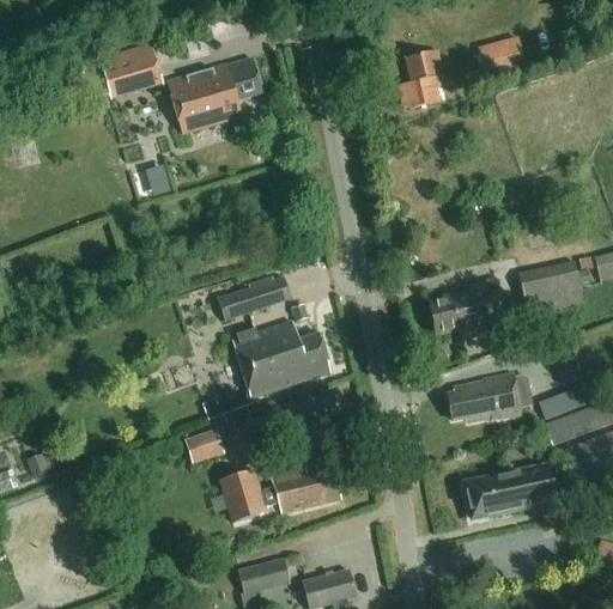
[(466,85),(525,68),(515,36),(478,46),(484,68),(463,74),(466,85)]
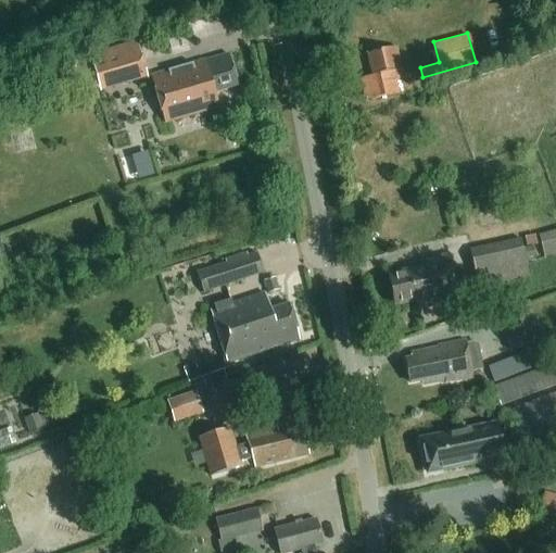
[(95,55),(104,91),(148,79),(139,41),(95,55)]
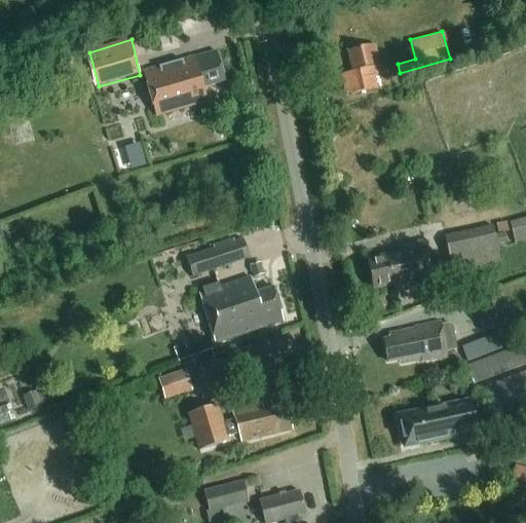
[(376,70),(381,68),(376,43),(347,49),(352,69),(341,72),(346,92),(377,85),(375,75),(377,74),(376,70)]
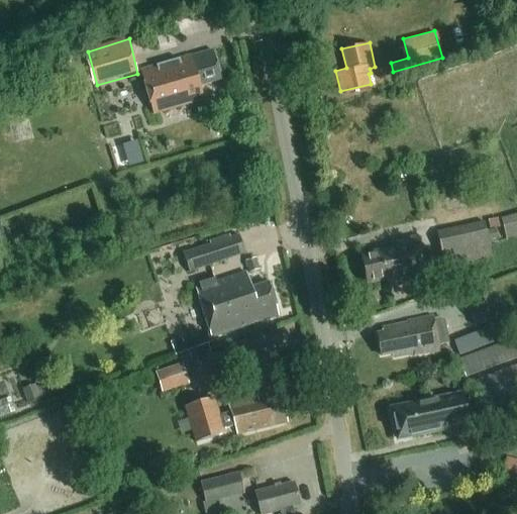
[(222,78),(214,48),(192,55),(192,54),(141,67),(153,112),(204,98),(200,84),(222,78)]
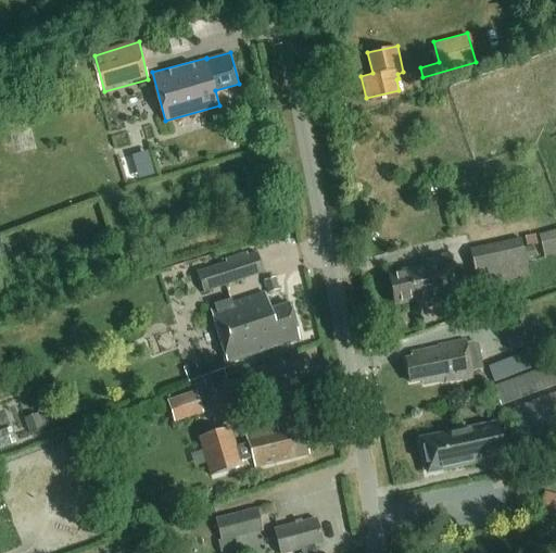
[(555,226),(541,228),(544,251),(555,249),(555,226)]
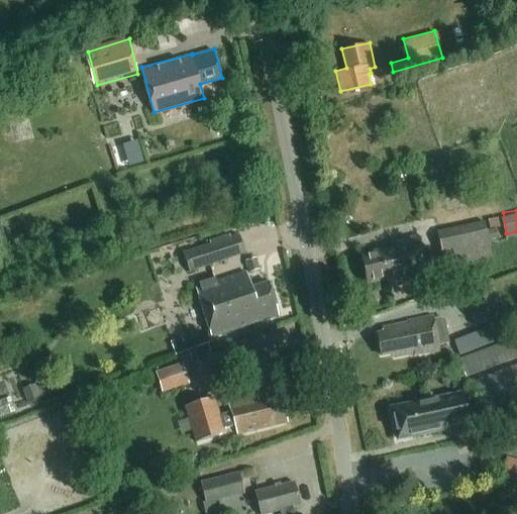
[(484,220),(437,230),(444,266),(492,255),(488,239),(486,230),(484,220)]
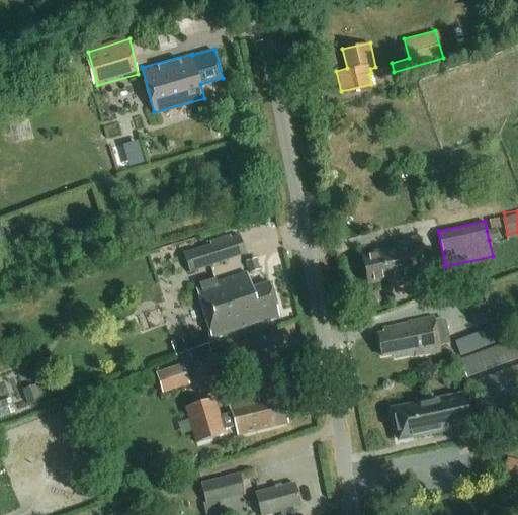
[(496,229),(487,231),(489,240),(498,238),(496,229)]
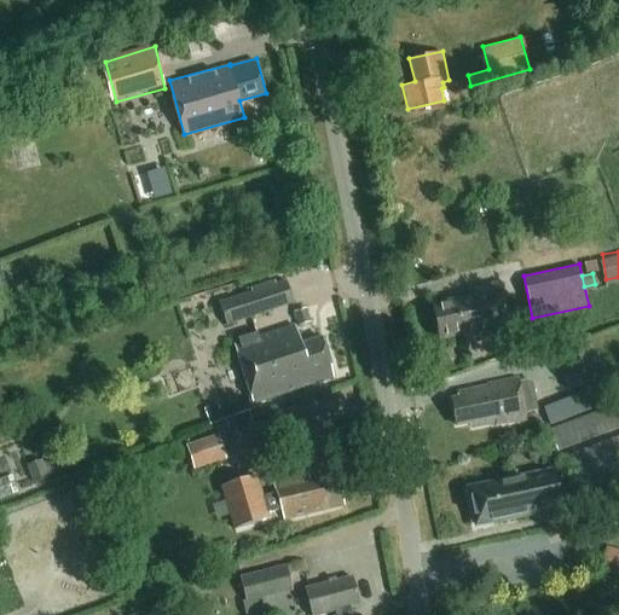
[(253,289),(243,293),(243,294),(250,314),(294,300),(287,278),(276,282),(275,278),(252,285),(253,289)]
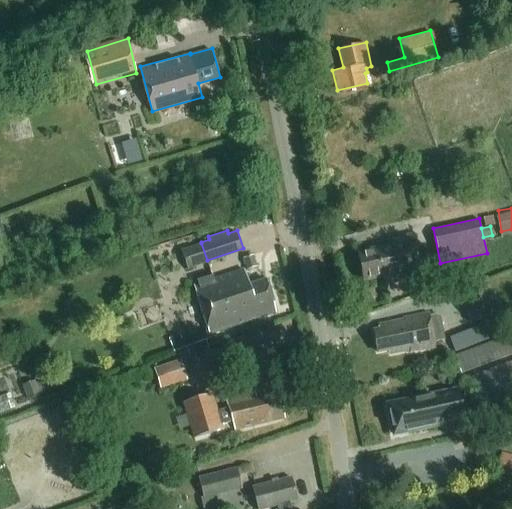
[(395,280),(421,274),(413,232),(387,237),(388,244),(357,250),(363,279),(382,275),(383,280),(394,278),(395,280)]
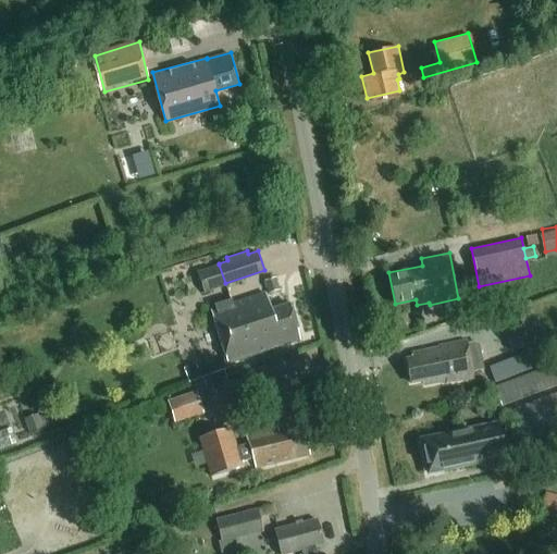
[(264,279),(268,292),(280,288),(275,275),(264,279)]
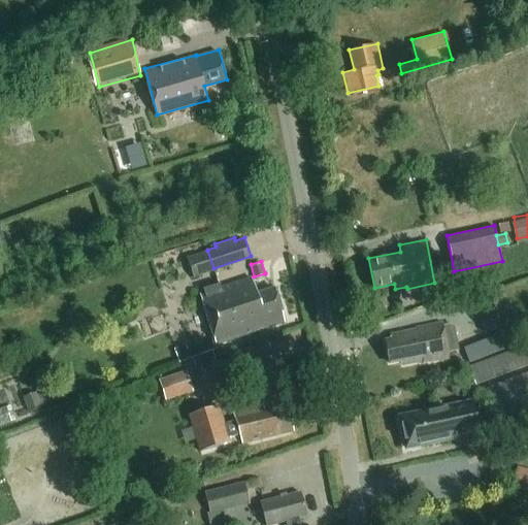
[(217,342),(285,322),(273,287),(257,292),(252,275),(201,292),(217,342)]
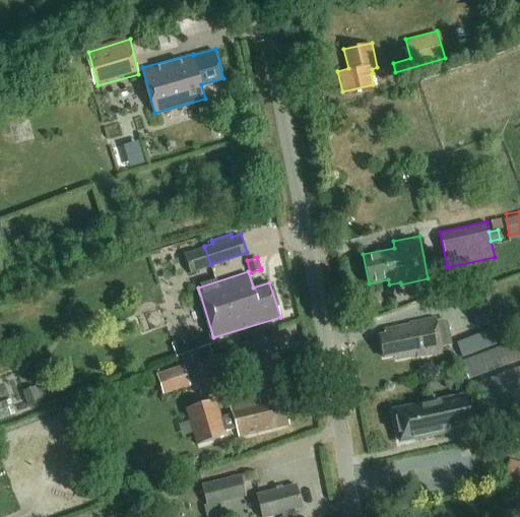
[(477,326),(507,315),(495,279),(465,289),(477,326)]
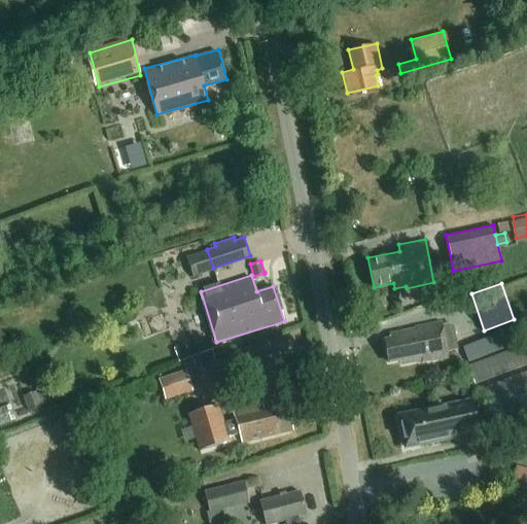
[(447,354),(446,349),(458,346),(453,323),(442,325),(441,321),(416,326),(417,328),(391,334),(392,339),(385,340),(389,359),(401,356),(402,361),(418,358),(419,360),(447,354)]
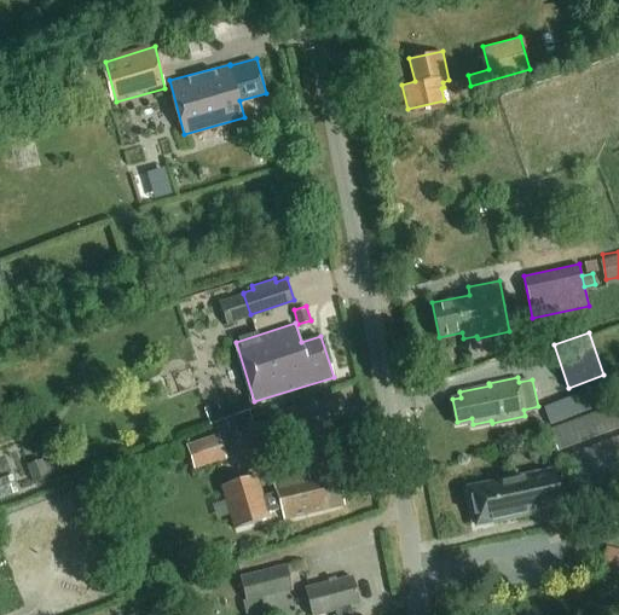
[(570,396),(545,406),(553,422),(576,412),(570,396)]
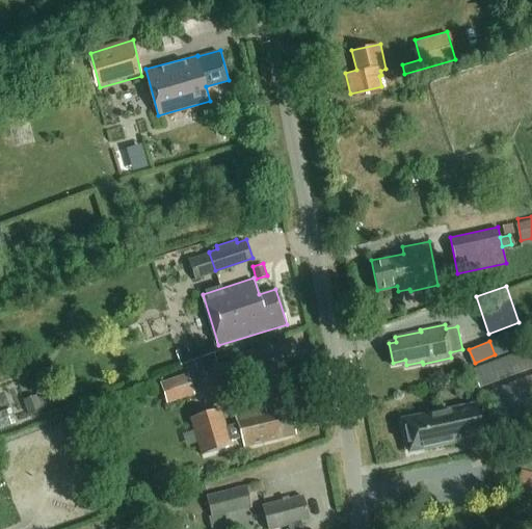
[(184,369),(217,359),(211,342),(189,349),(187,344),(177,347),(184,369)]
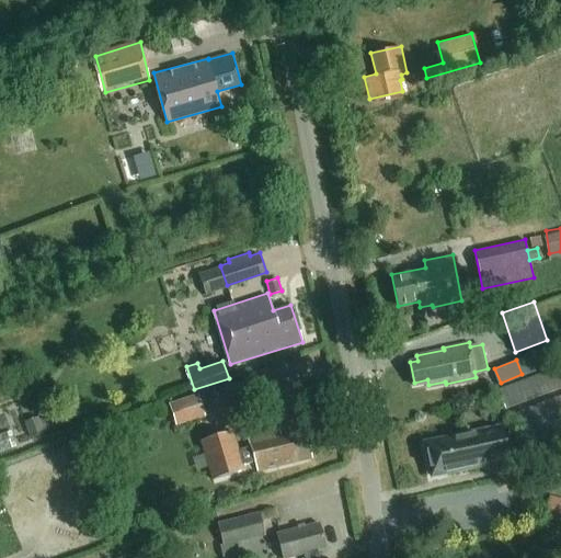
[(267,364),(254,371),(264,393),(278,386),(267,364)]
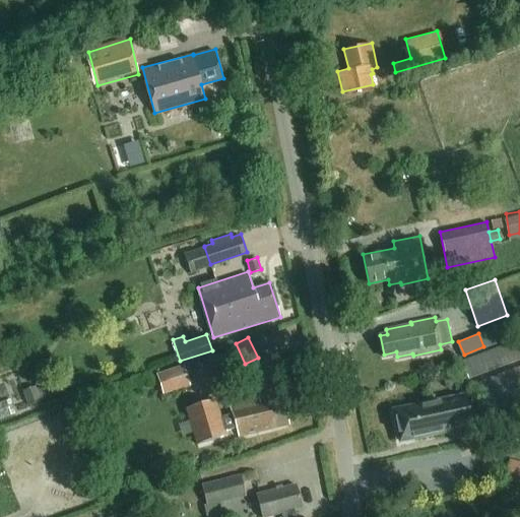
[(468,377),(519,358),(519,347),(517,339),(462,360),(468,377)]
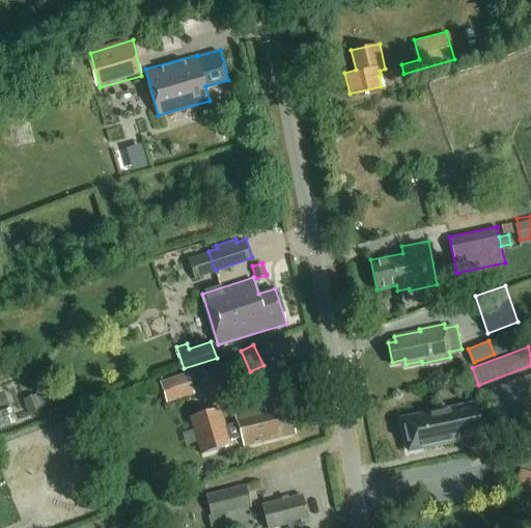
[(160,381),(166,400),(194,391),(188,371),(160,381)]
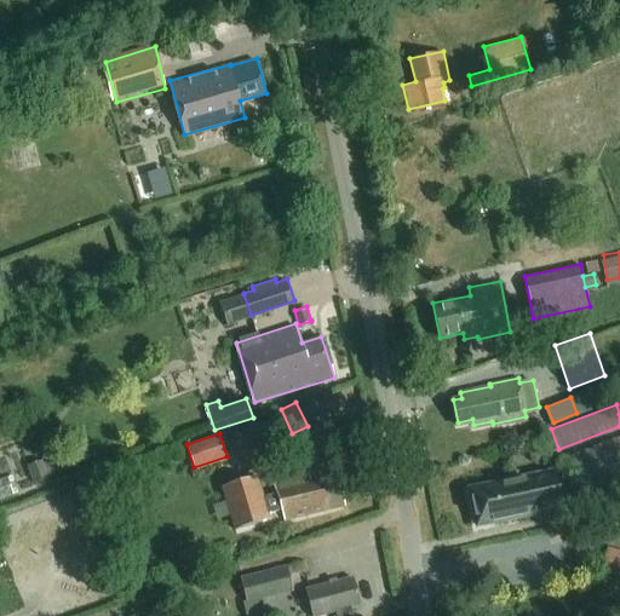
[(593,488),(619,478),(619,436),(581,450),(593,488)]
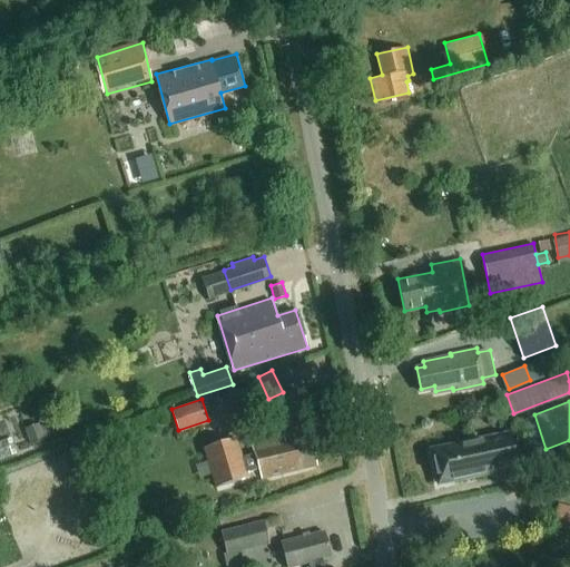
[(37,422),(26,427),(30,440),(42,436),(37,422)]
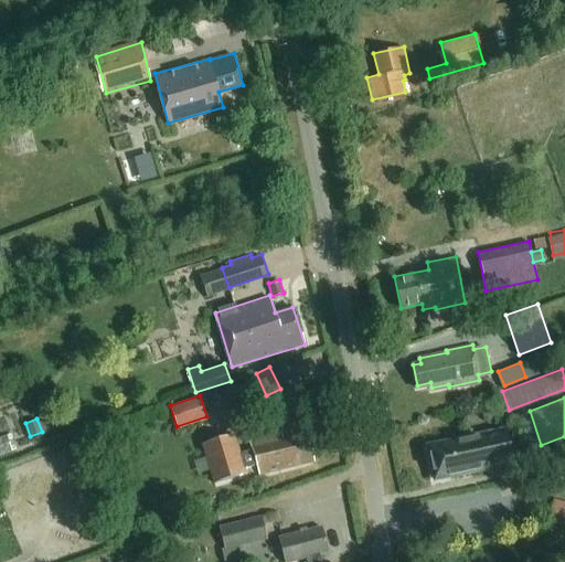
[(244,467),(257,464),(259,470),(315,458),(308,433),(284,439),(281,431),(251,439),(254,448),(240,453),(235,434),(202,443),(213,481),(246,473),(244,467)]
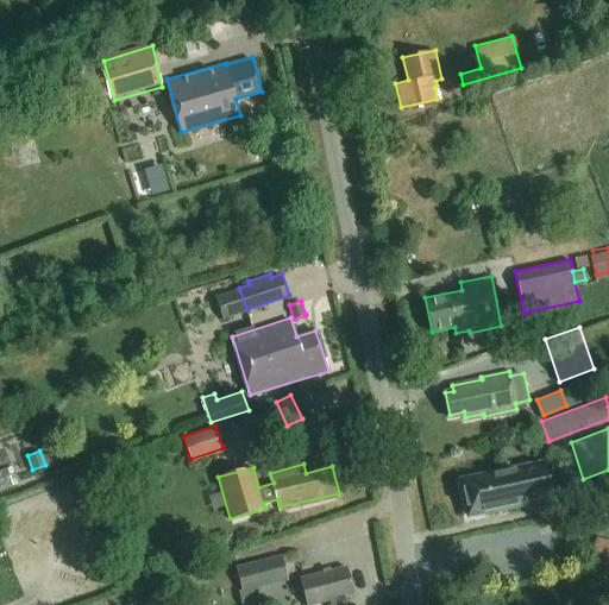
[(541,485),(538,465),(479,474),(481,478),(462,480),(468,514),(548,499),(546,484),(541,485)]
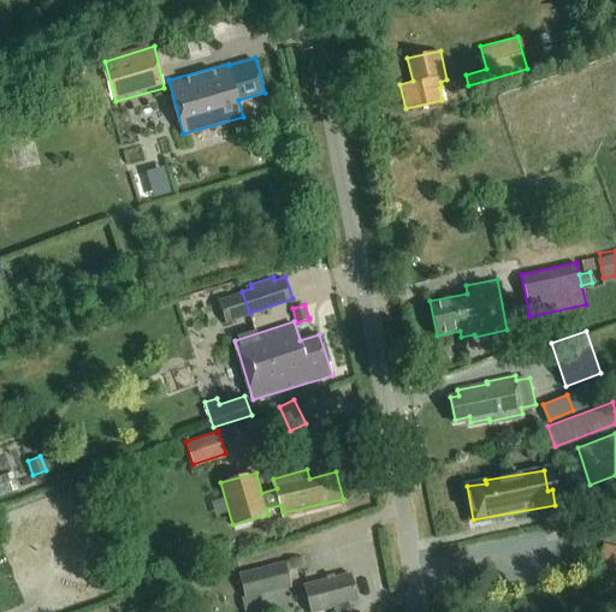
[(615,546),(603,542),(596,568),(615,572),(615,546)]
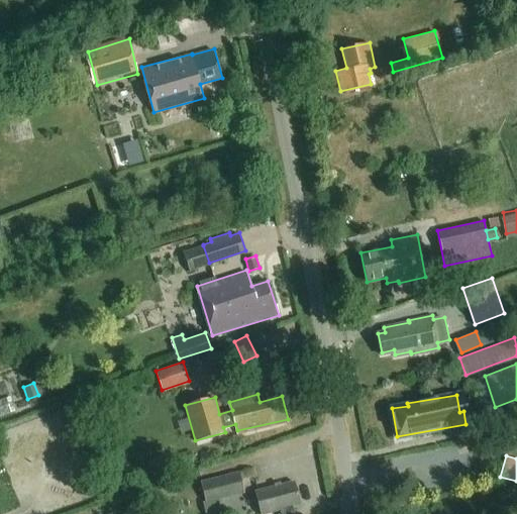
[(215,499),(244,492),(238,470),(201,480),(205,498),(202,499),(205,511),(217,508),(215,499)]
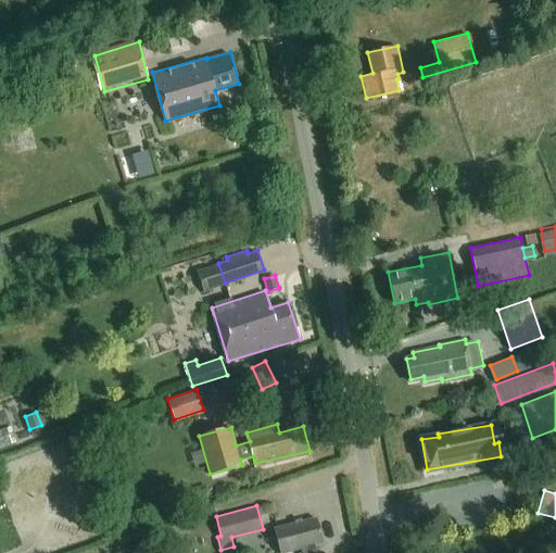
[(317,552),(315,543),(324,541),(317,515),(275,526),(281,552),(300,547),(301,552),(317,552)]
